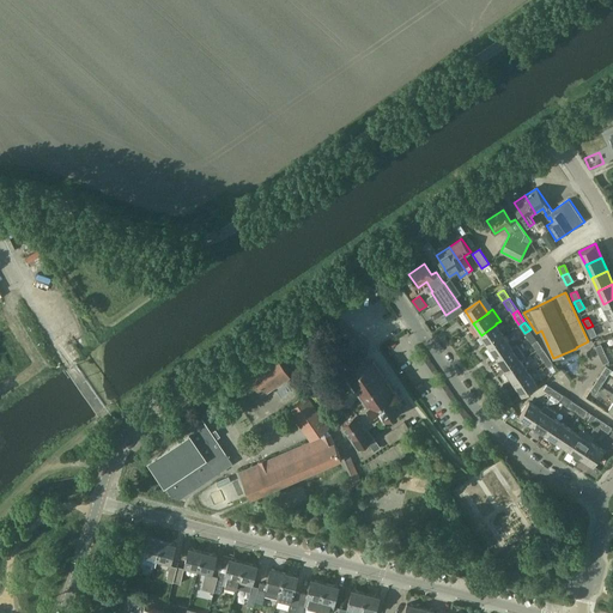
[(496,325),(481,335),(490,347),(504,337),(496,325)]
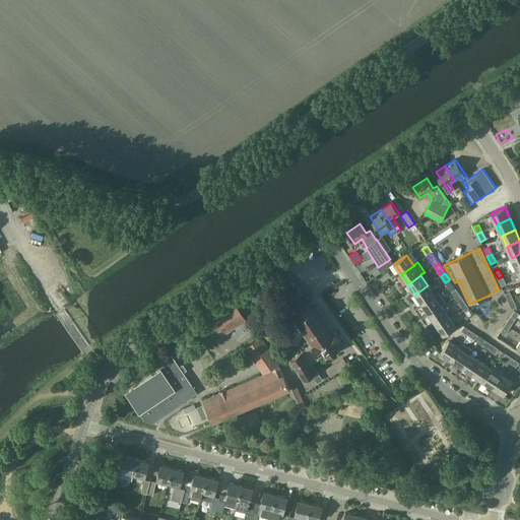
[(498,278),(501,286),(506,284),(503,276),(498,278)]
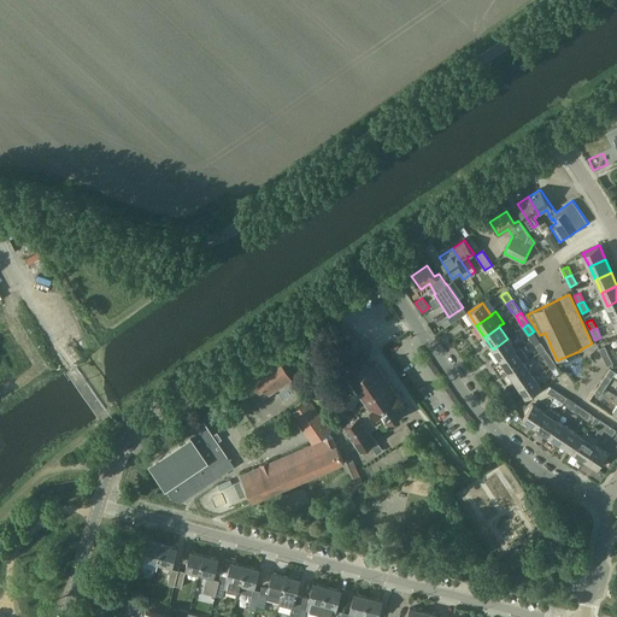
[(507,339),(493,350),(501,362),(516,351),(507,339)]
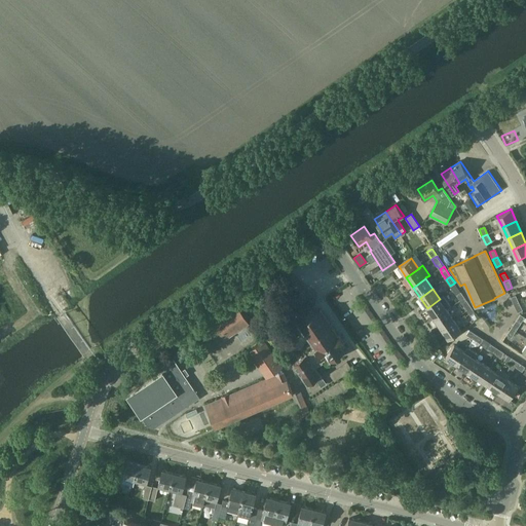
[(460,292),(456,295),(460,300),(464,297),(460,292)]
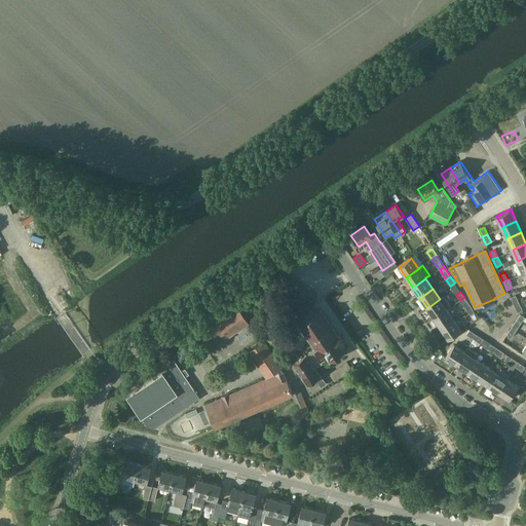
[(514,304),(519,302),(516,295),(511,297),(514,304)]
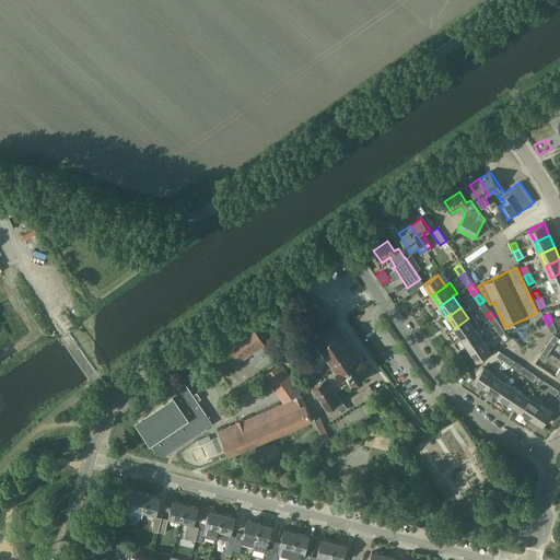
[(473,315),(468,318),(455,328),(463,339),(476,329),(476,328),(479,326),(473,315)]
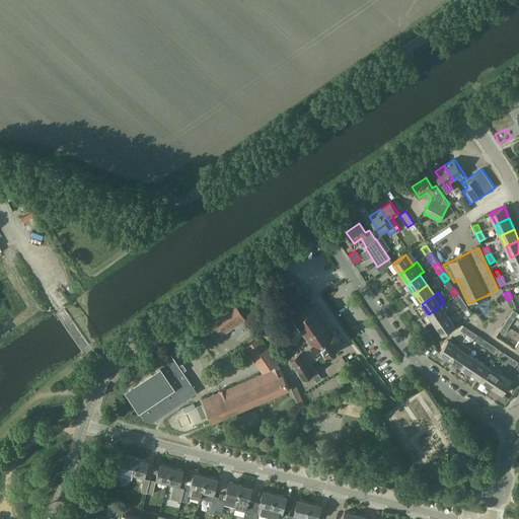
[(458,293),(454,296),(461,306),(465,303),(458,293)]
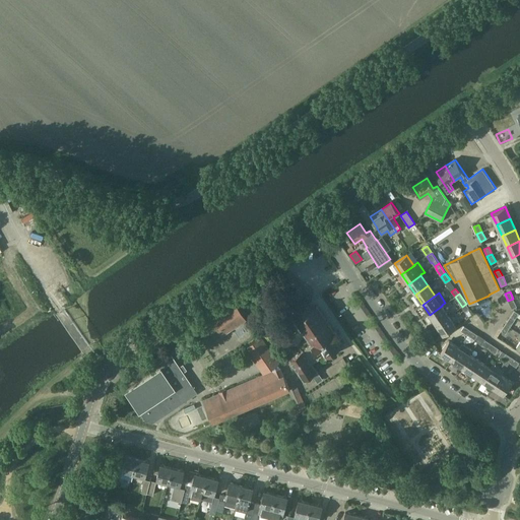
[(511,309),(515,307),(517,307),(513,299),(508,301),(511,309)]
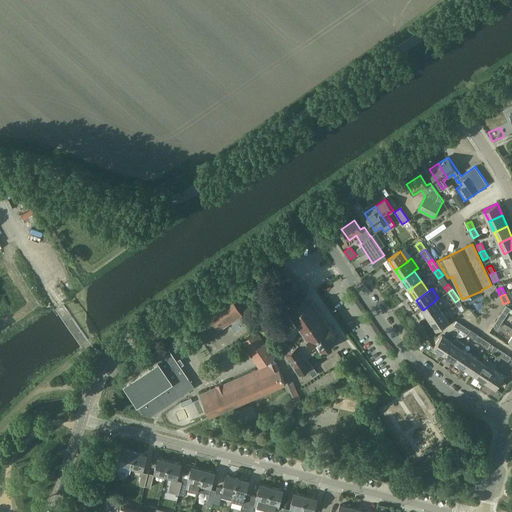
[(285,354),(299,374),(308,368),(313,376),(317,372),(307,358),(314,353),(311,348),(312,348),(313,349),(314,348),(315,348),(318,346),(322,351),(335,342),(332,337),(335,335),(335,334),(336,333),(330,324),(329,325),(312,301),(310,302),(307,296),(289,309),(292,314),(291,315),(307,339),(299,345),(298,345),(285,354)]
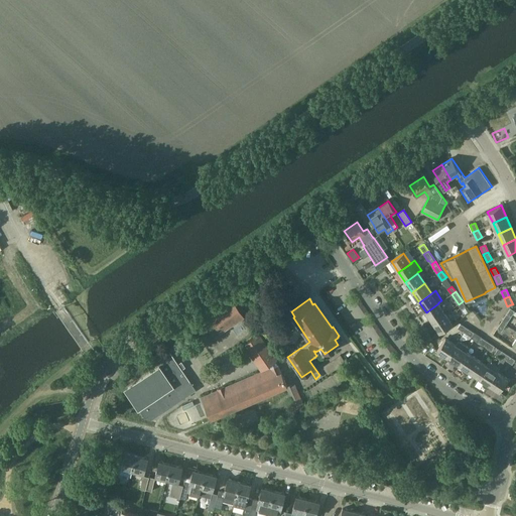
[(214,330),(217,335),(244,316),(234,301),(207,319),(211,326),(214,330)]
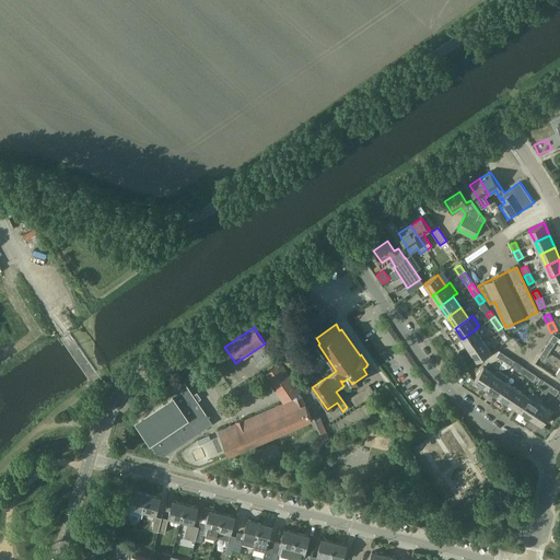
[(476,329),(463,339),(470,350),(483,340),(476,329)]
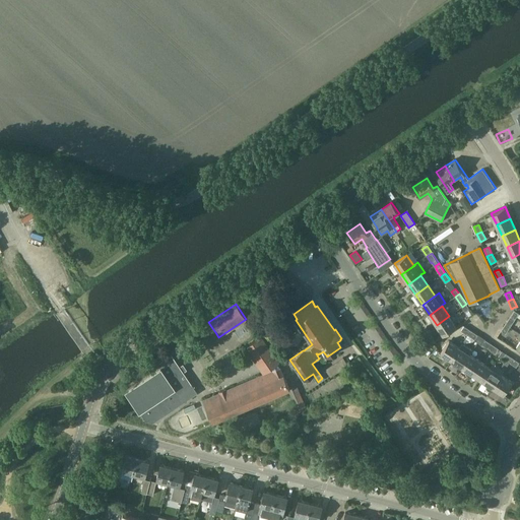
[(514,310),(510,317),(514,320),(519,313),(515,311),(514,310)]
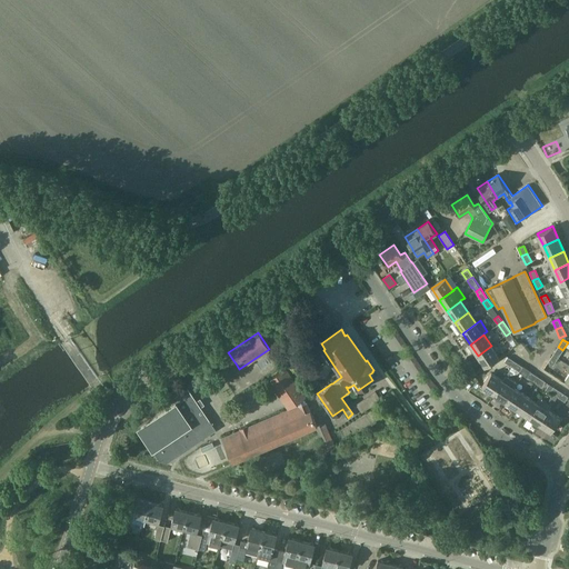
[(491,346),(478,356),(486,367),(499,357),(491,346)]
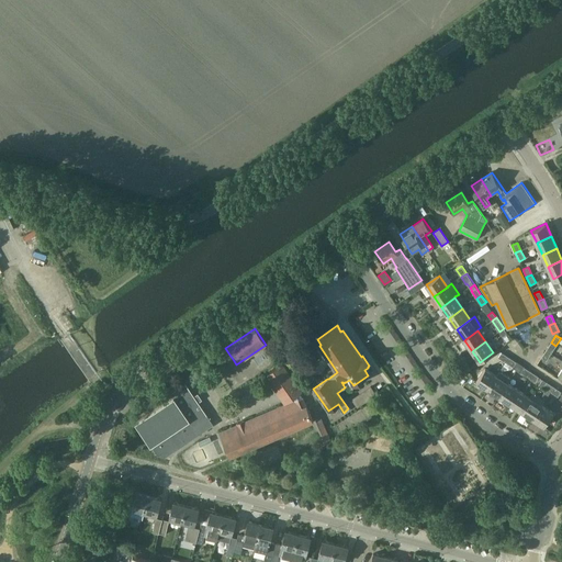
[(551,343),(546,349),(551,353),(555,346),(551,343)]
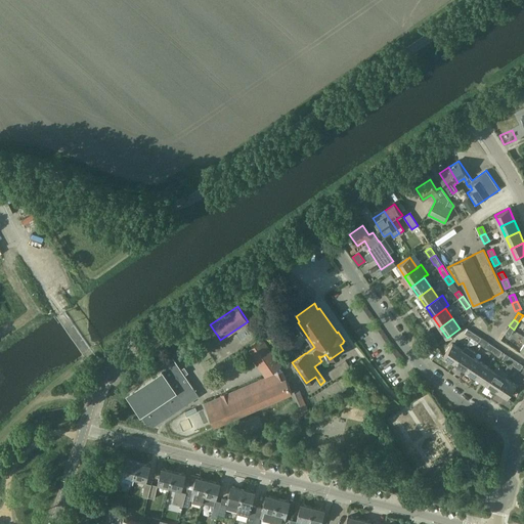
[(509,325),(505,333),(510,336),(514,330),(509,325)]
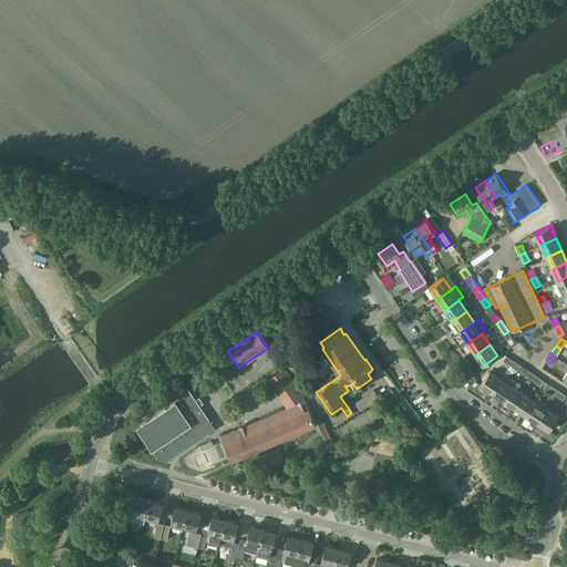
[(514,360),(506,356),(503,361),(509,366),(514,360)]
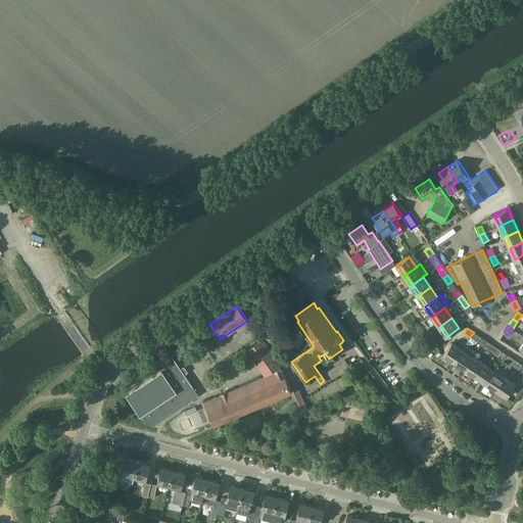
[(480,337),(474,332),(470,337),(477,341),(480,337)]
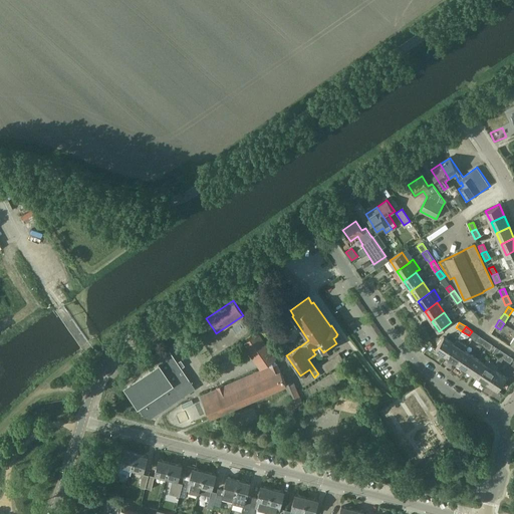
[(276,358),(258,332),(244,341),(258,360),(259,362),(261,363),(263,363),(265,363),(268,361),(270,365),(276,363),(274,359),(276,358)]
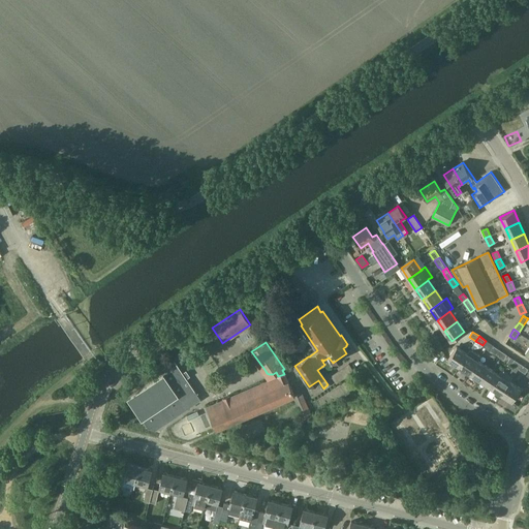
[(500,350),(493,345),(490,350),(497,354),(500,350)]
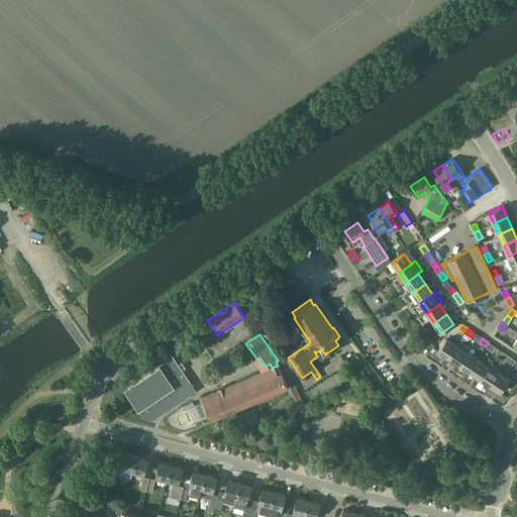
[(438,350),(448,357),(457,345),(446,338),(438,350)]
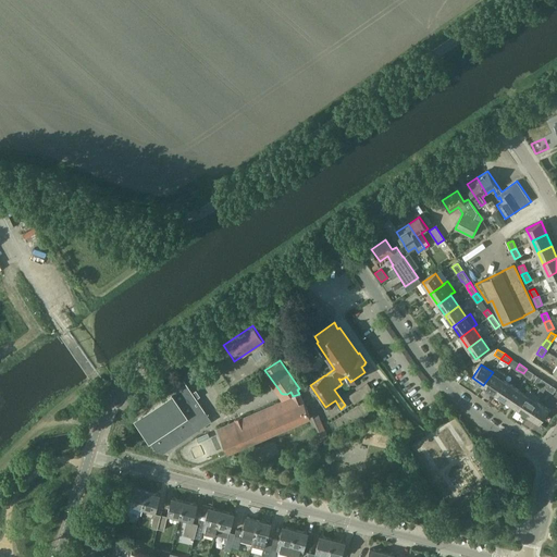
[(494,393),(504,380),(506,375),(495,368),(493,372),(483,385),(494,393)]
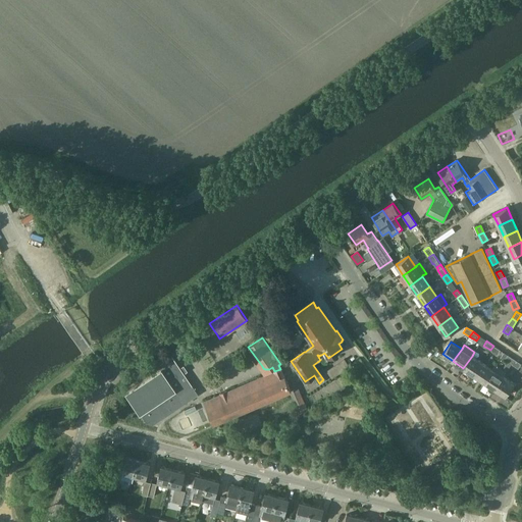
[(493,346),(490,350),(497,355),(500,350),(493,346)]
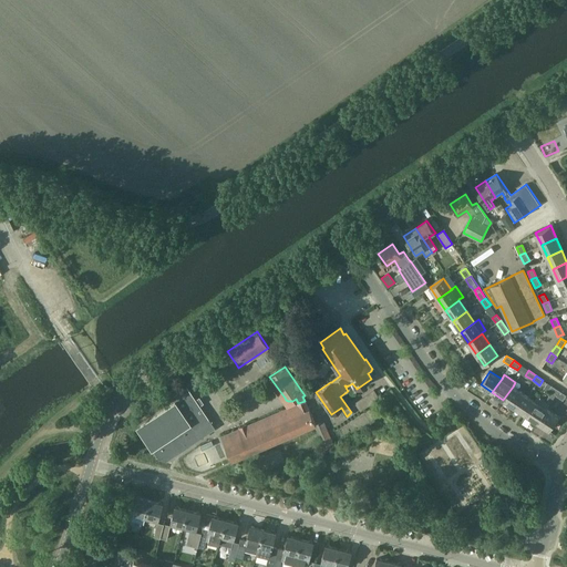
[(558,390),(550,385),(547,390),(555,395),(558,390)]
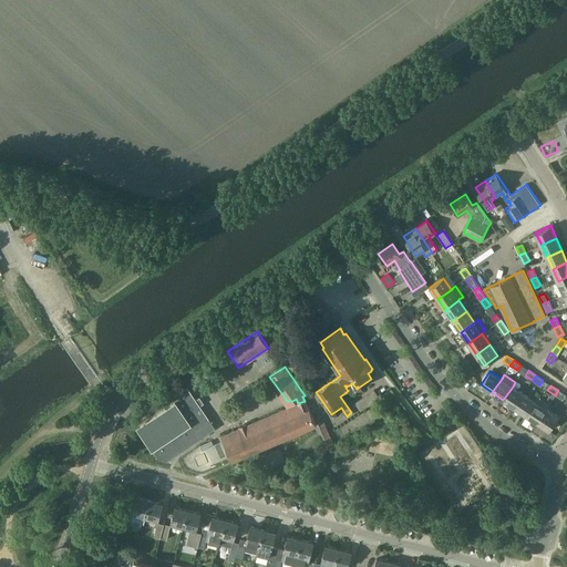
[(216,429),(209,419),(188,387),(174,395),(172,392),(147,409),(153,416),(136,426),(152,450),(158,459),(167,461),(173,456),(182,451),(202,437),(216,429)]
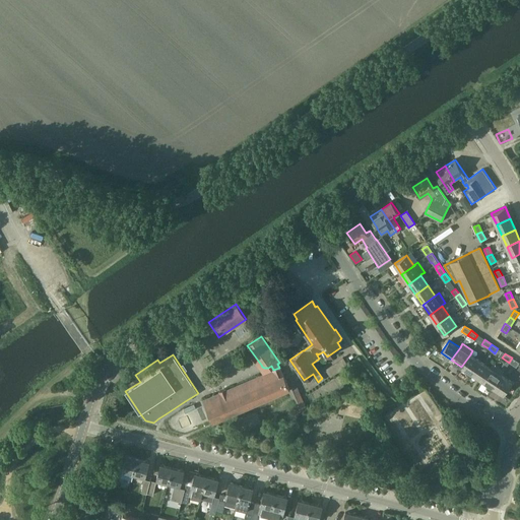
[(470,354),(461,367),(471,374),(480,361),(470,354)]
